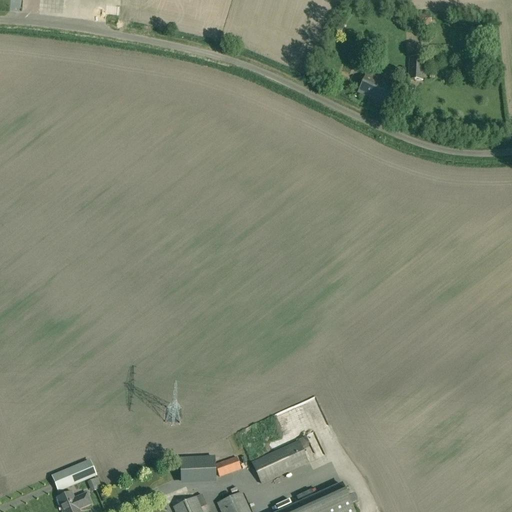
[(430,15),(410,17),(412,28),(431,25),(430,15)]
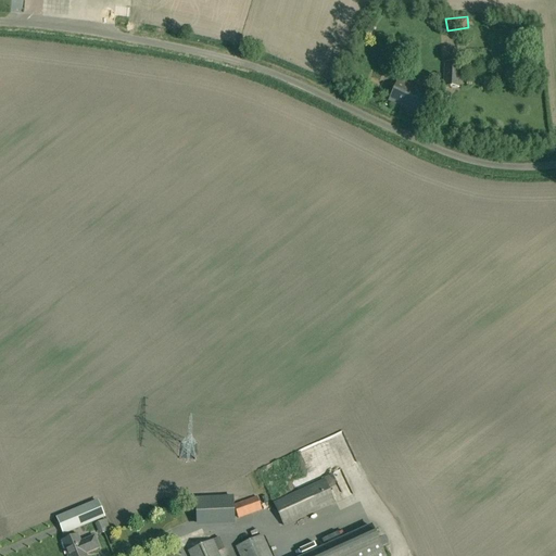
[(445,63),(443,87),(458,88),(460,64),(445,63)]
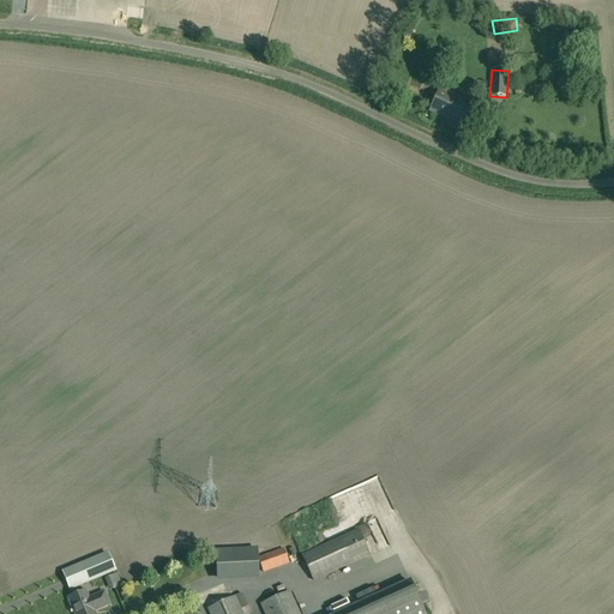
[(439,88),(428,110),(461,126),(473,102),(439,88)]
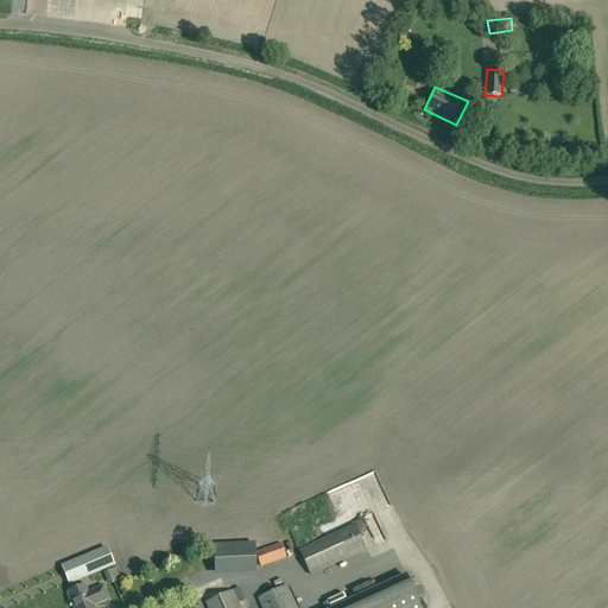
[(346,504),(353,517),(359,514),(358,511),(360,510),(358,504),(361,502),(356,492),(350,495),(349,494),(340,499),(343,505),(346,504)]
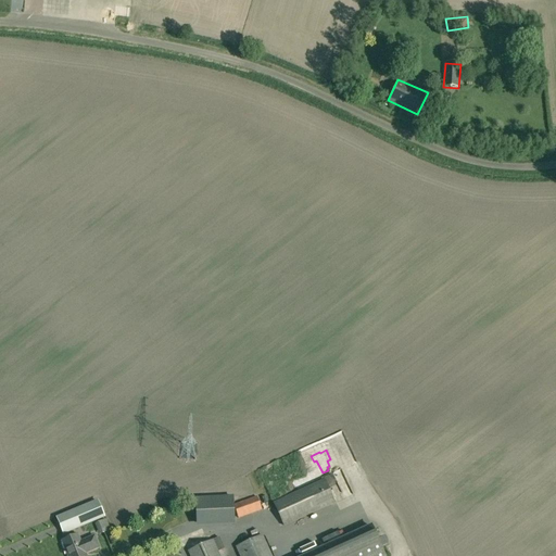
[(325,479),(273,503),(283,527),(336,504),(325,479)]
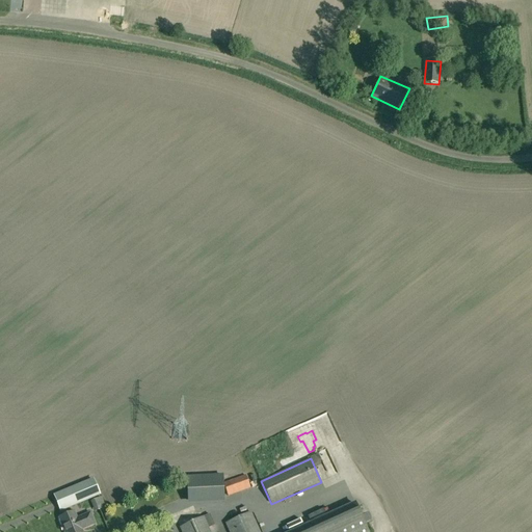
[(186,477),(188,504),(224,502),(221,475),(186,477)]
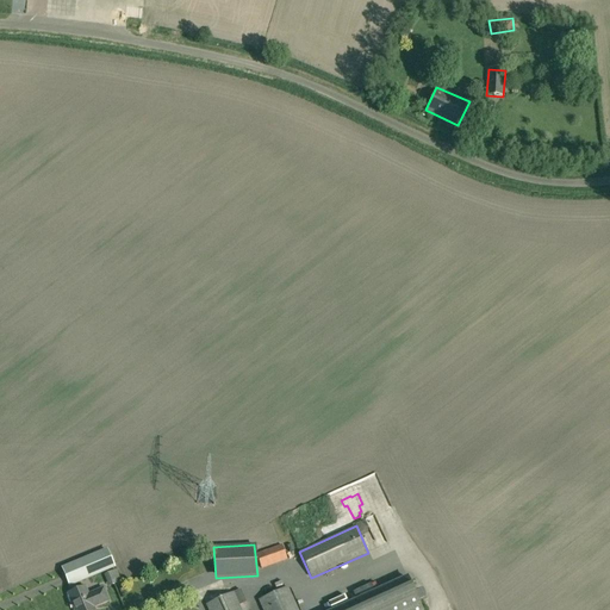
[(281,545),(256,554),(256,555),(261,570),(287,560),(281,545)]
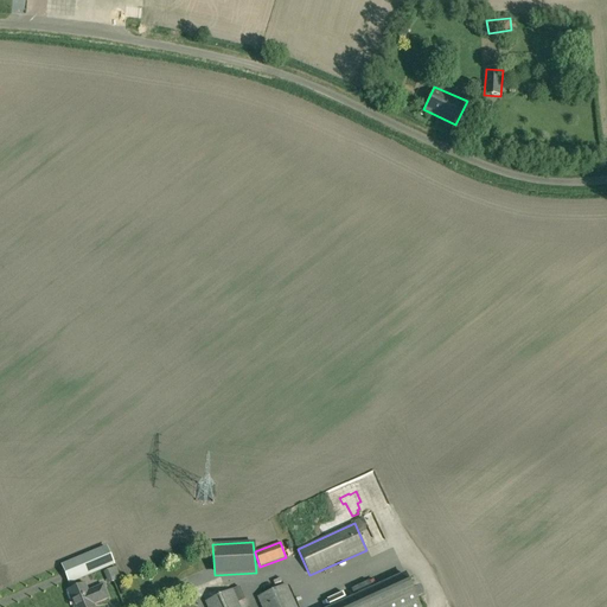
[(63,566),(70,583),(113,564),(106,547),(63,566)]
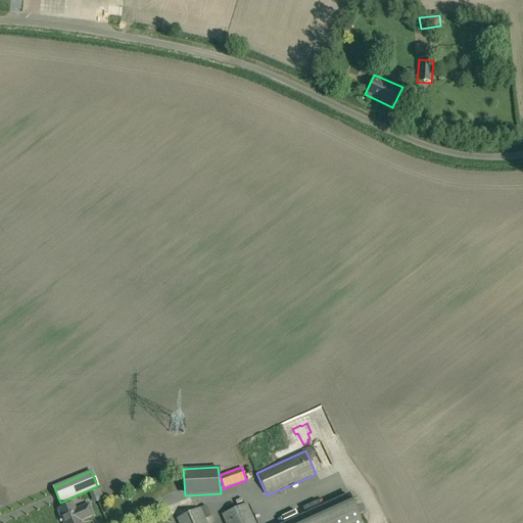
[(363,522),(350,493),(284,522),(363,522)]
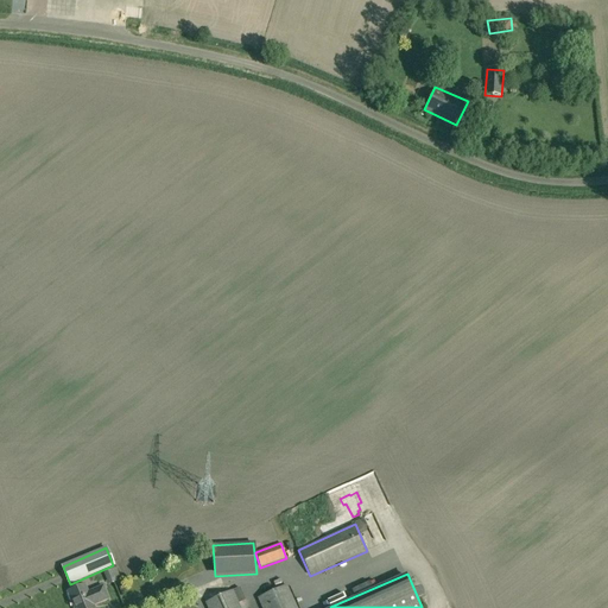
[(261,607),(297,607),(286,584),(258,599),(261,607)]
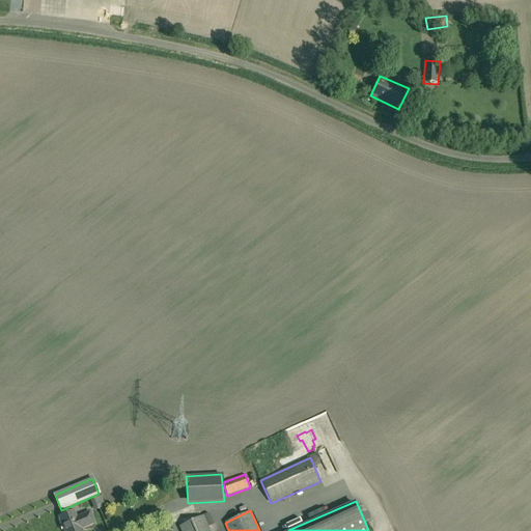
[(74,511),(59,518),(65,530),(82,530),(81,527),(83,526),(84,527),(94,523),(90,512),(77,518),(74,511)]
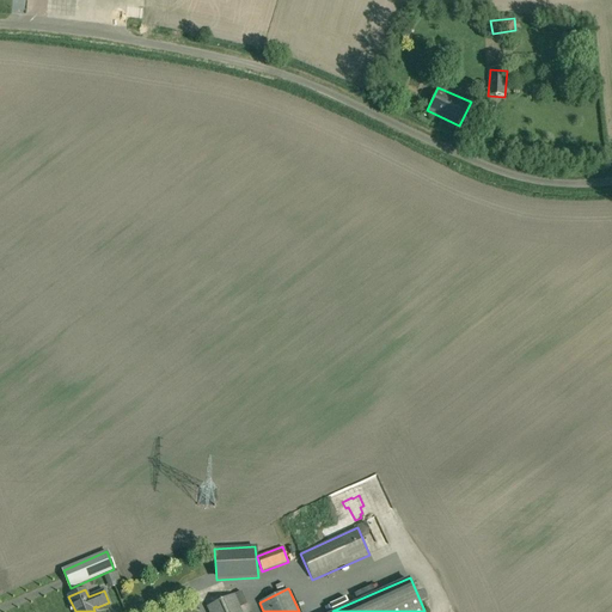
[(207,607),(209,611),(240,611),(239,609),(246,605),(240,592),(207,607)]
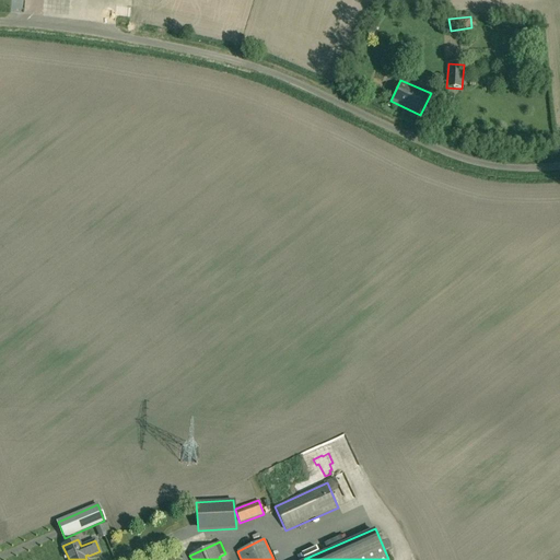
All buildings are outlined.
